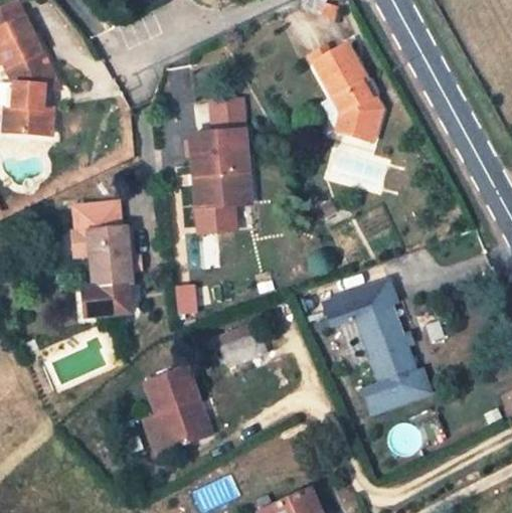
[(13,0),(0,6),(0,24),(20,14),(13,0)]
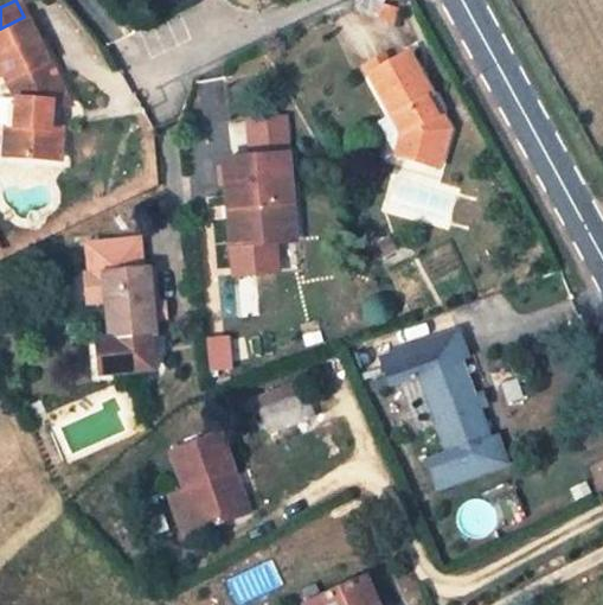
[(0,76),(2,75),(14,100),(13,128),(2,128),(2,157),(56,159),(57,131),(47,131),(47,104),(68,106),(34,39),(24,17),(0,29),(0,76)]
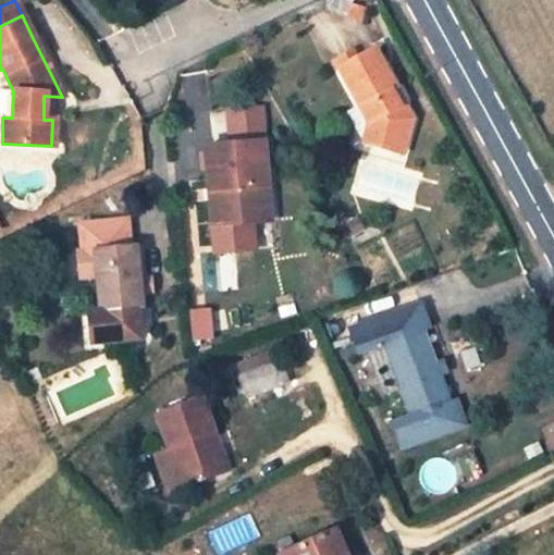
[(374,47),(357,56),(356,56),(352,47),(328,60),(364,123),(358,147),(384,155),(390,138),(407,143),(415,119),(404,101),(396,105),(390,90),(395,88),(374,47)]
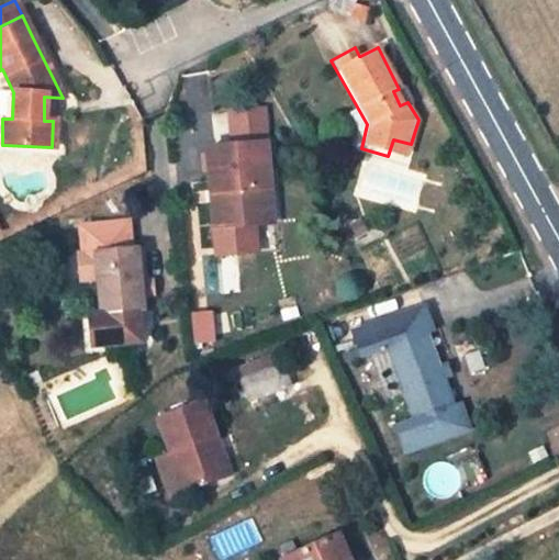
[(393,140),(388,156),(406,161),(411,145),(411,144),(393,140)]
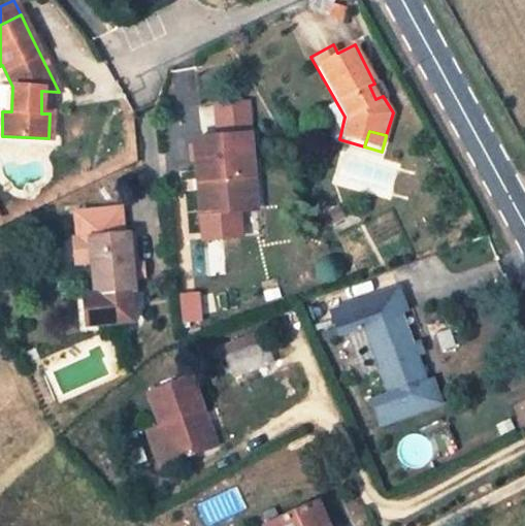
[(193,142),(200,225),(236,221),(235,204),(255,202),(249,137),(193,142)]
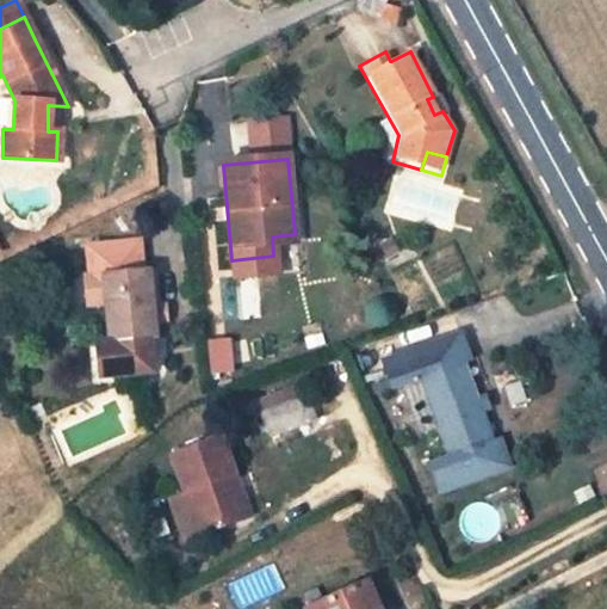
[(296,253),(295,234),(272,237),(273,256),(296,253)]
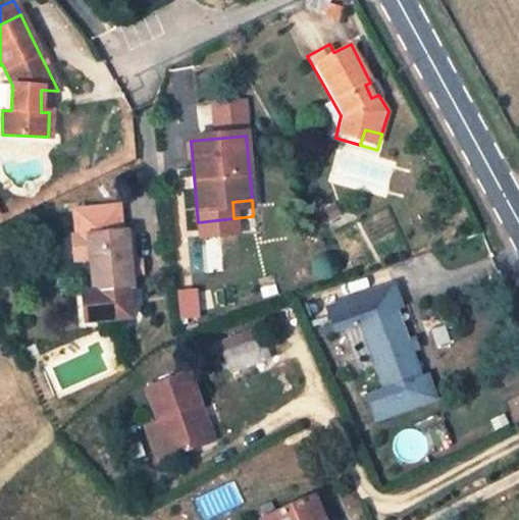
[(114,212),(82,216),(78,216),(78,217),(80,238),(73,239),(75,261),(93,260),(95,293),(86,294),(88,322),(130,318),(126,291),(130,291),(123,234),(116,235),(114,212)]
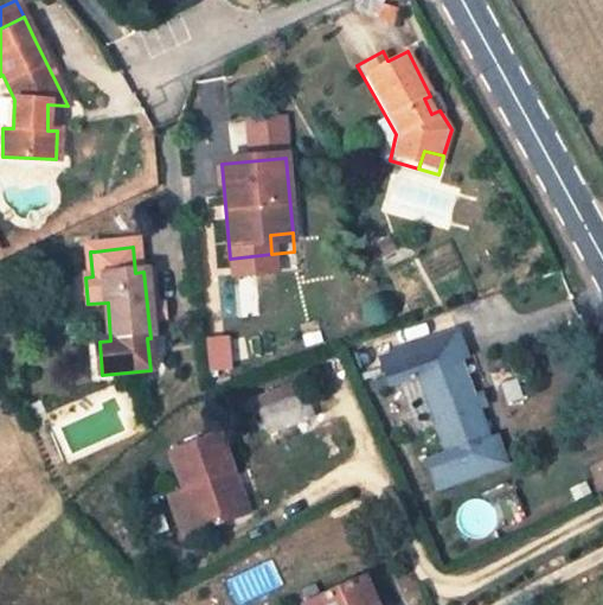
[(431,424),(443,454),(427,462),(437,492),(506,466),(495,437),(488,439),(461,363),(468,361),(457,335),(397,358),(383,363),(391,388),(397,387),(415,432),(431,424)]
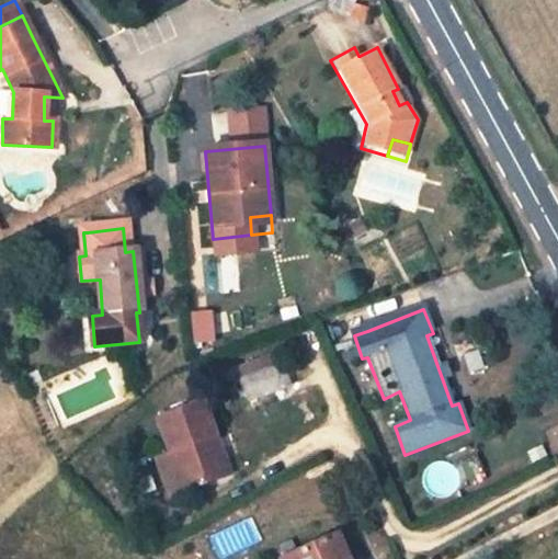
[(282,361),(236,383),(247,405),(293,384),(282,361)]
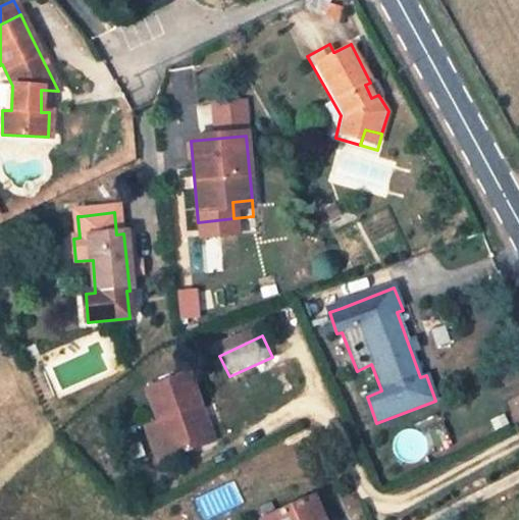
[(160,412),(174,453),(216,437),(192,370),(143,387),(153,415),(160,412)]
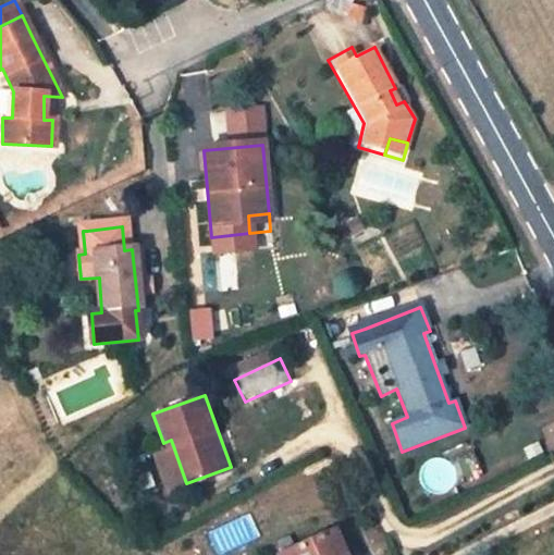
[(342,554),(330,526),(282,545),(270,551),(272,554),(342,554)]
